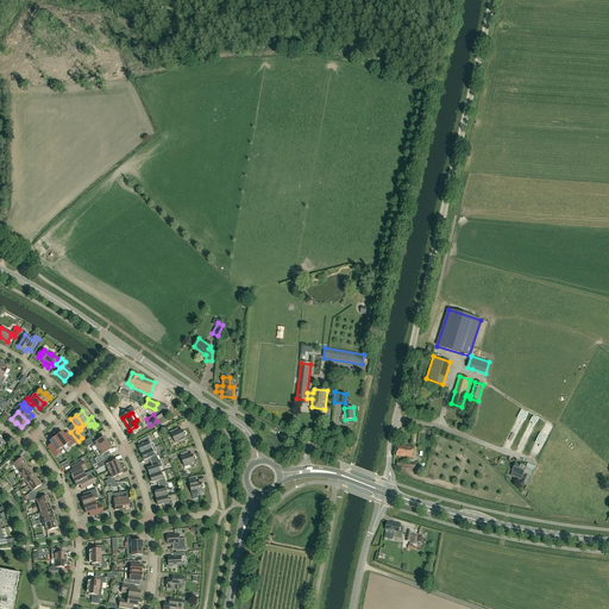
[(186,433),(184,432),(183,432),(180,433),(177,428),(169,432),(171,435),(173,435),(173,437),(175,444),(181,441),(182,443),(187,440),(184,435),(186,434),(186,433)]
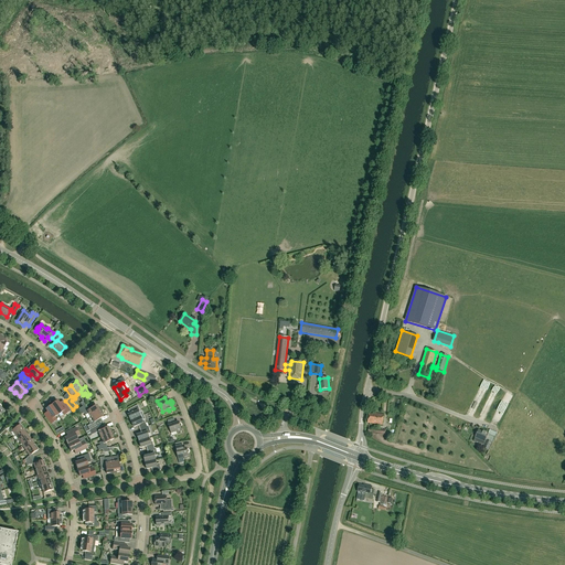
[(52,405),(59,415),(62,412),(64,415),(70,412),(63,402),(60,404),(57,401),(52,405)]
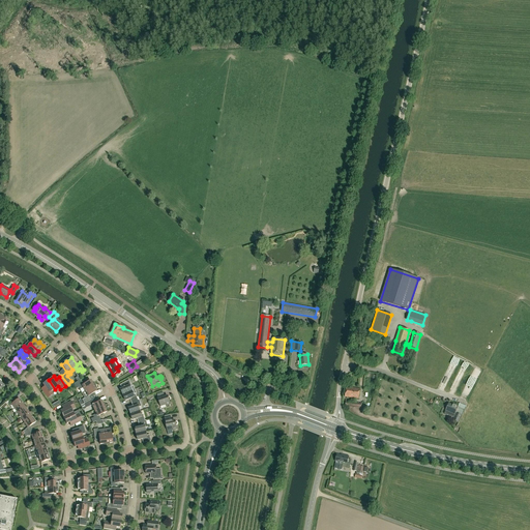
[(51,391),(55,389),(49,380),(42,384),(45,386),(41,389),(48,399),(53,394),(51,391)]
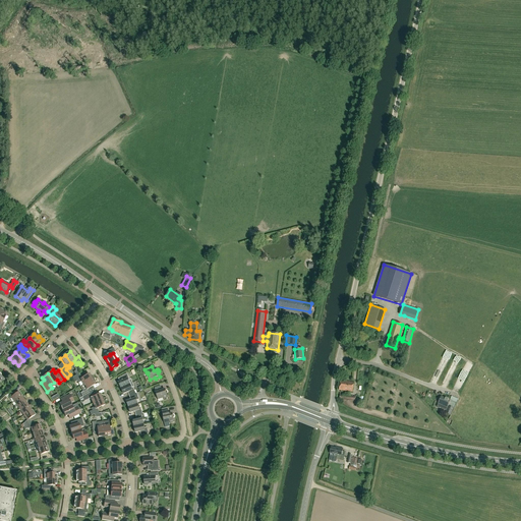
[(83,385),(92,380),(89,374),(81,379),(79,373),(72,379),(74,383),(77,381),(78,383),(81,382),(83,385)]
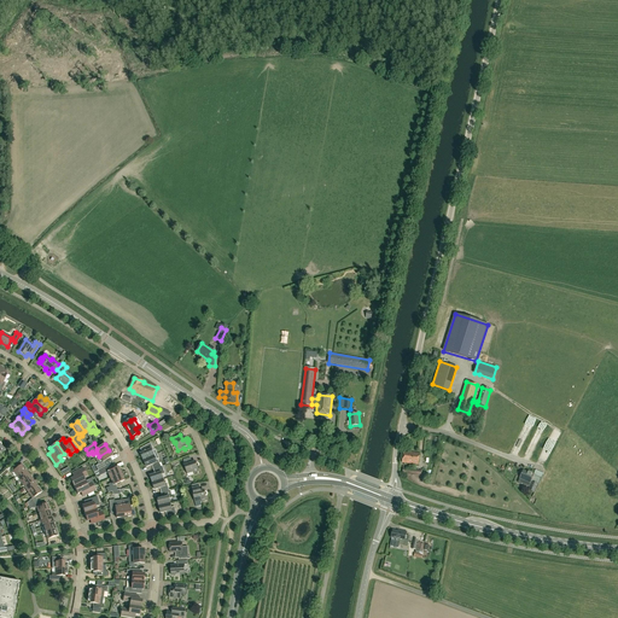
[(140,454),(144,461),(155,456),(157,455),(155,450),(153,450),(151,443),(144,447),(145,452),(140,454)]
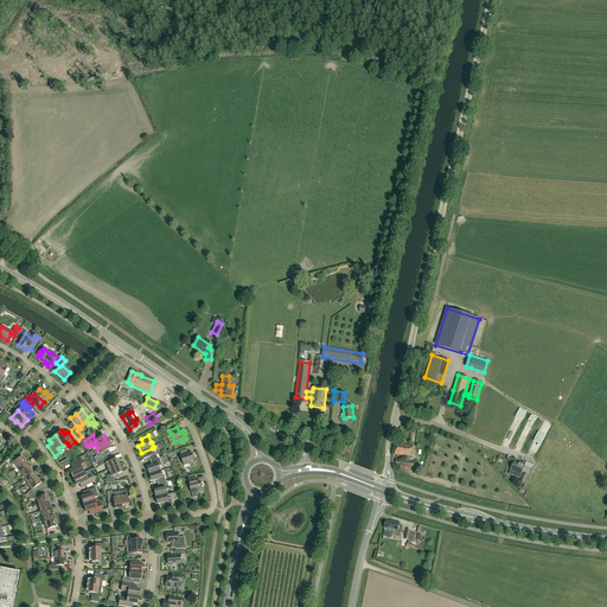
[(110,448),(107,442),(97,448),(101,454),(94,458),(96,462),(104,459),(102,453),(110,448)]
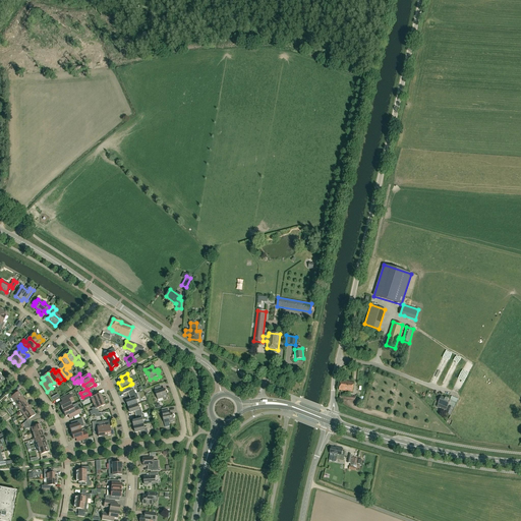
[(354,383),(340,381),(339,390),(352,392),(354,383)]
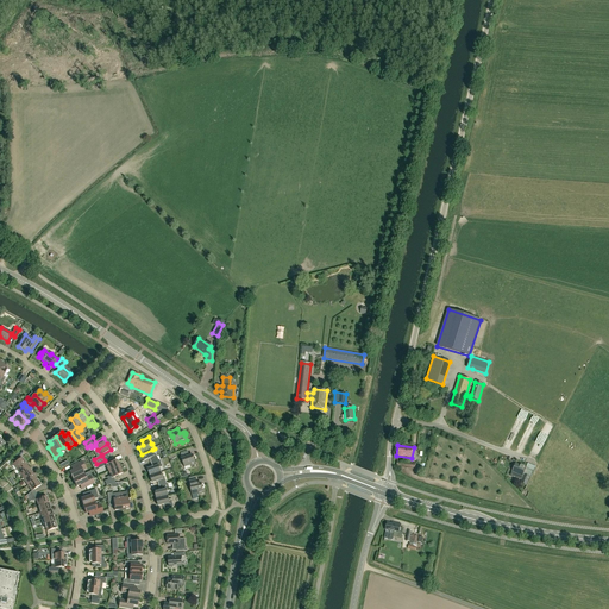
[(152,450),(142,454),(144,460),(149,459),(150,459),(151,463),(158,460),(156,453),(157,452),(155,449),(152,450)]
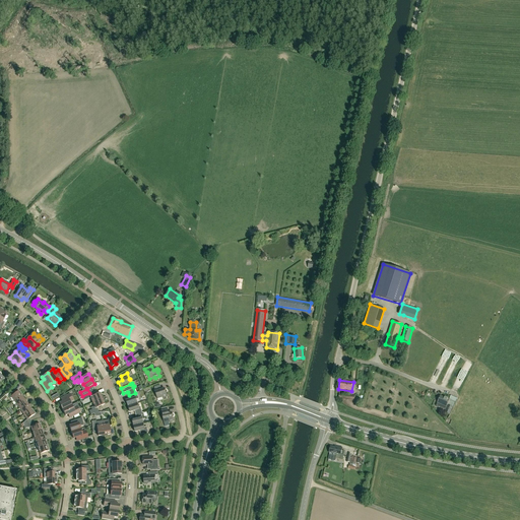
[(168,391),(167,390),(165,390),(163,391),(160,385),(154,387),(155,393),(157,399),(163,397),(163,398),(168,397),(167,393),(167,392),(168,391)]
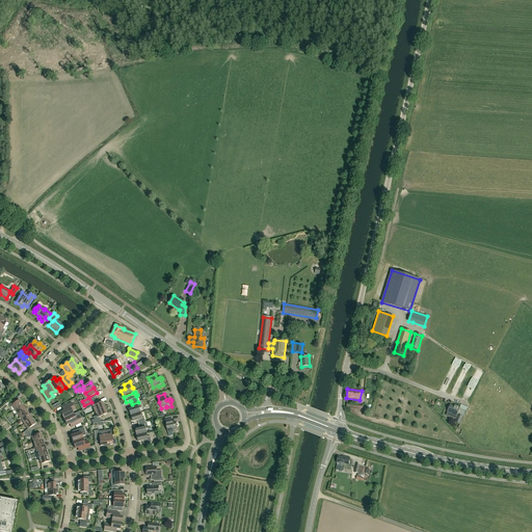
[(15,410),(23,405),(19,400),(11,405),(15,410)]
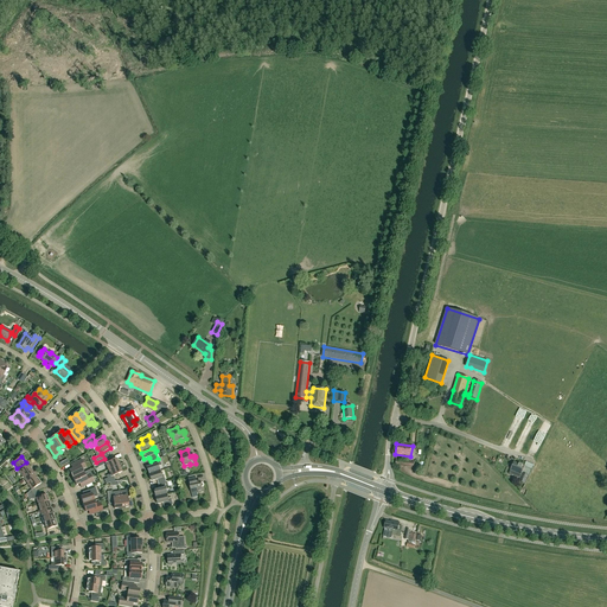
[(70,458),(66,460),(63,462),(63,461),(59,464),(62,467),(64,466),(65,466),(70,464),(69,462),(72,460),(70,458)]
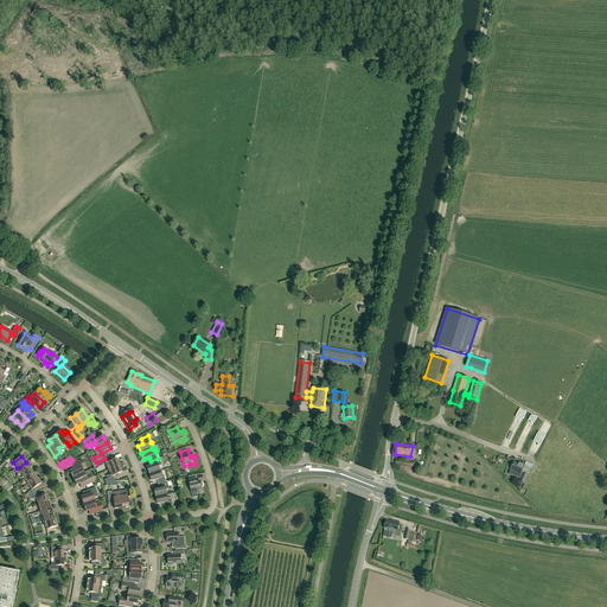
[(147,467),(149,474),(160,471),(159,466),(163,466),(159,458),(158,459),(151,461),(152,465),(152,466),(147,467)]
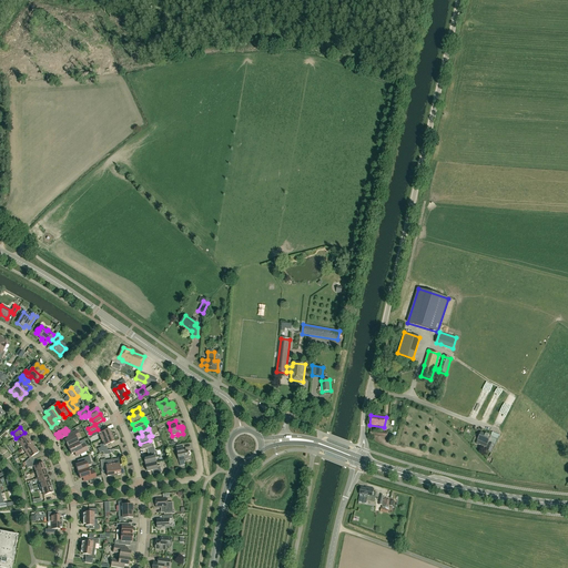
[(100,434),(98,429),(90,433),(92,437),(99,434),(101,440),(111,436),(109,429),(100,434)]
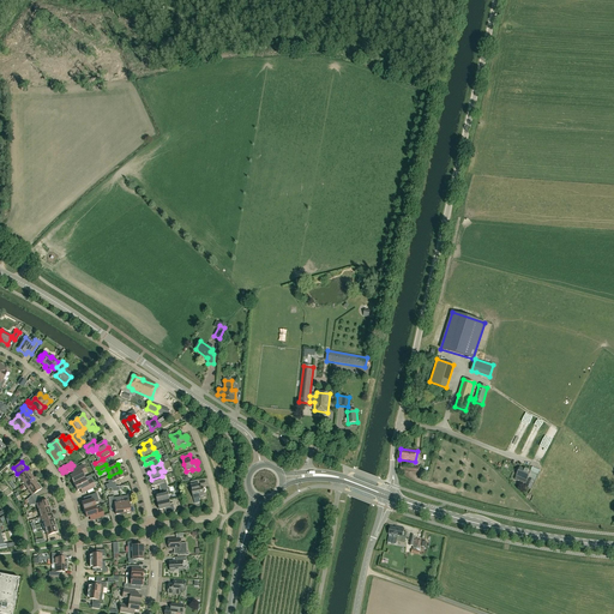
[(70,476),(73,483),(84,479),(83,475),(86,473),(83,465),(72,470),(73,475),(70,476)]
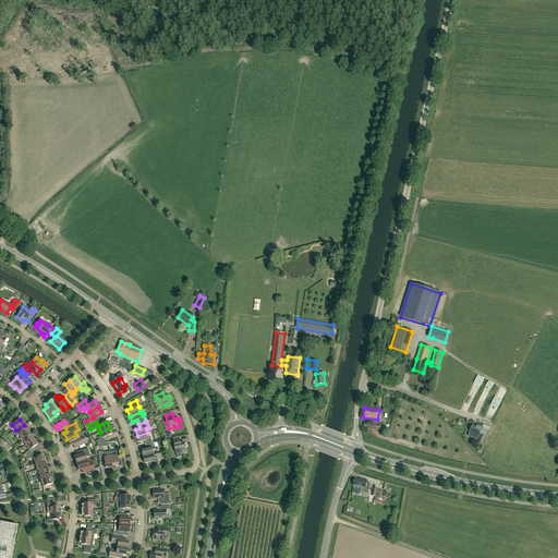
[(480,435),(485,437),(487,433),(488,433),(490,427),(483,424),(483,425),(482,428),(472,425),(468,436),(477,439),(478,437),(480,435)]
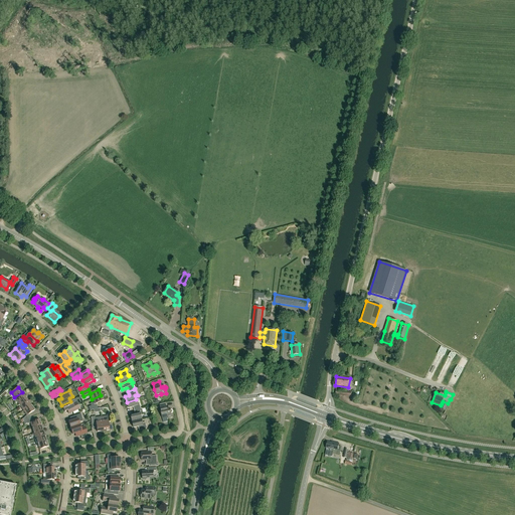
[(22,392),(14,397),(16,400),(14,400),(14,402),(15,403),(17,402),(25,396),(22,392)]
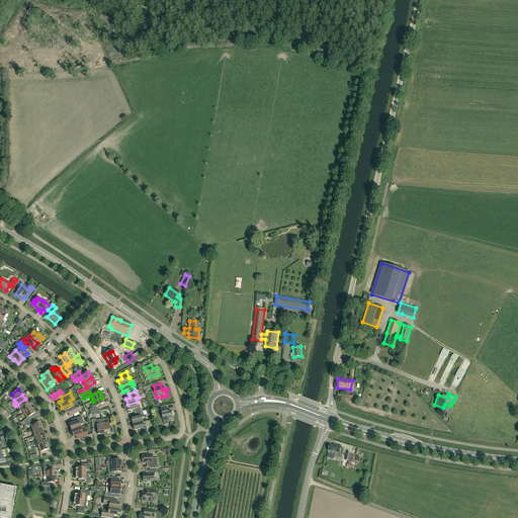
[(104,403),(101,398),(92,402),(94,405),(91,406),(92,408),(89,410),(90,413),(98,411),(96,407),(104,403)]
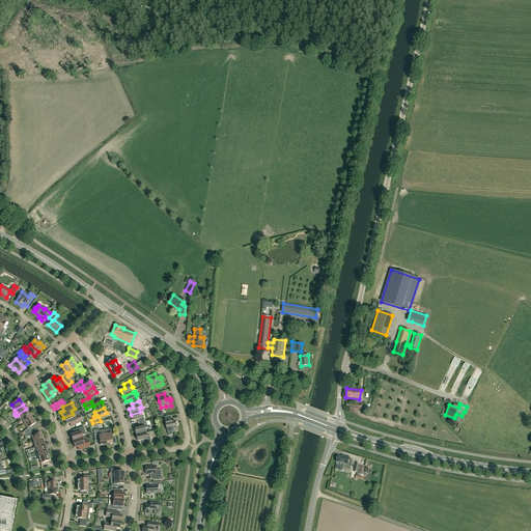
[(21,419),(29,414),(26,409),(18,415),(21,419)]
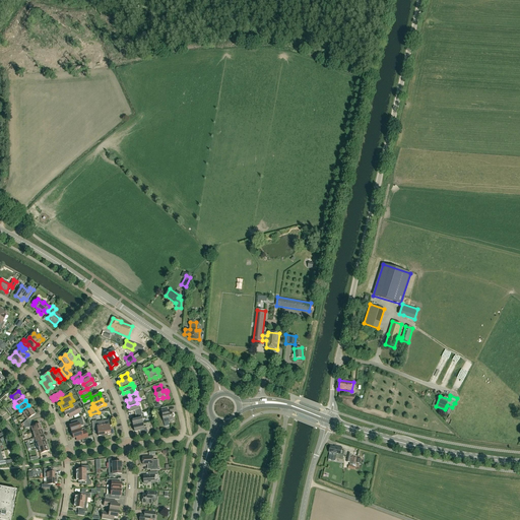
[(135,411),(136,414),(142,412),(140,406),(139,407),(137,403),(128,406),(130,412),(134,411),(135,411)]
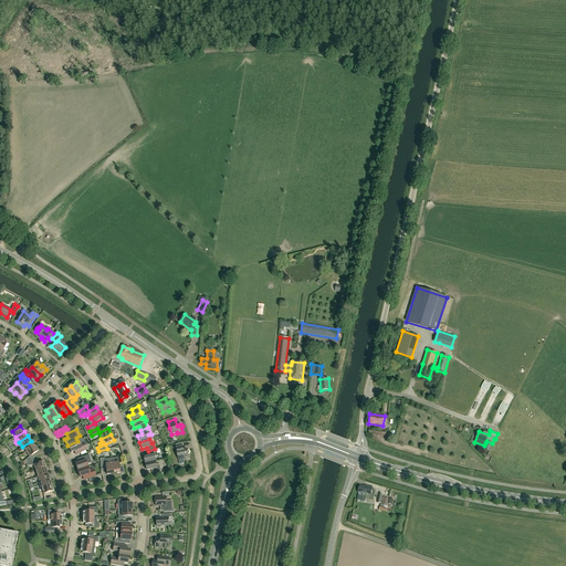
[(31,441),(22,447),(25,452),(34,446),(31,441)]
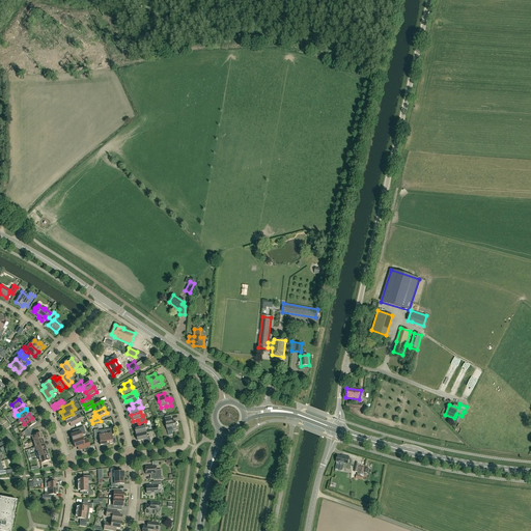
[(73,414),(63,418),(66,424),(70,423),(72,427),(82,421),(79,415),(75,417),(73,414)]
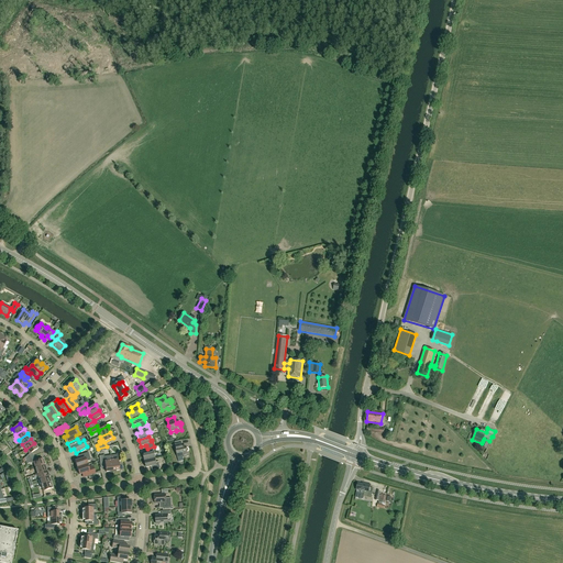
[(184,449),(183,444),(181,440),(175,442),(176,451),(178,462),(184,461),(184,457),(188,456),(187,452),(188,451),(189,450),(188,449),(187,448),(184,449)]
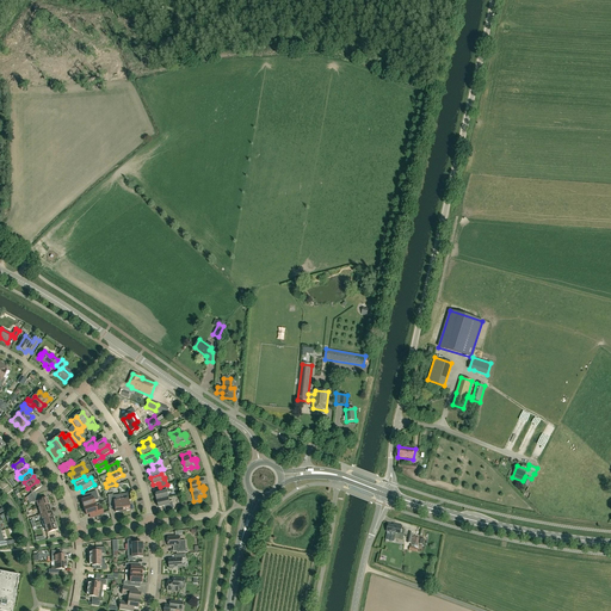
[(37,481),(28,488),(32,493),(41,487),(37,481)]
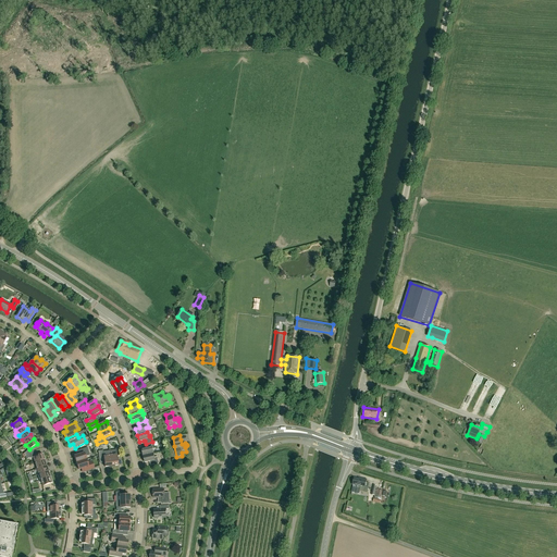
[(152,442),(146,444),(146,448),(141,449),(143,456),(153,454),(152,449),(156,449),(153,442),(152,442)]
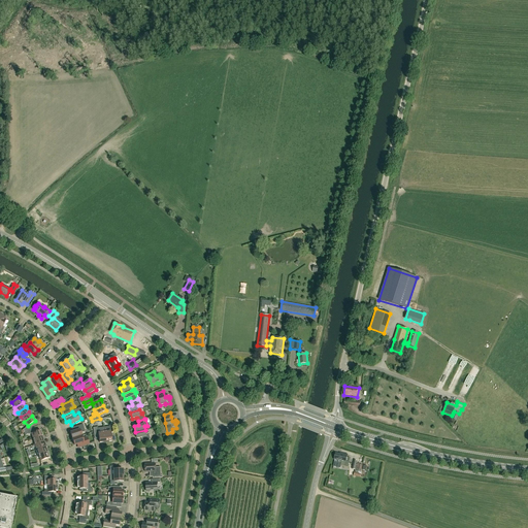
[(70,432),(72,439),(81,436),(80,433),(86,432),(83,425),(76,427),(77,430),(70,432)]
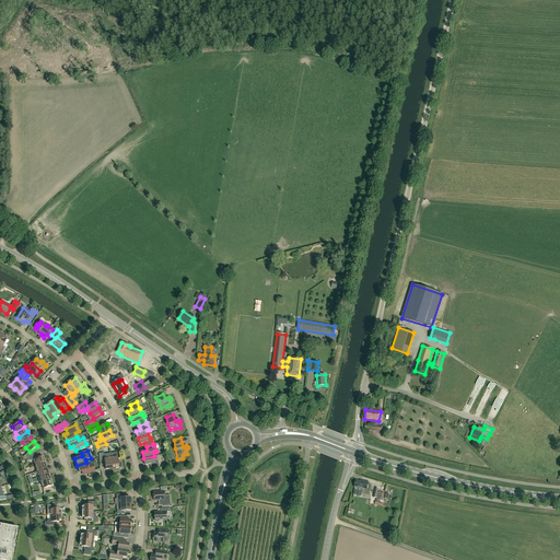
[(109,453),(112,469),(118,468),(117,458),(120,458),(119,451),(116,451),(116,453),(109,453)]
